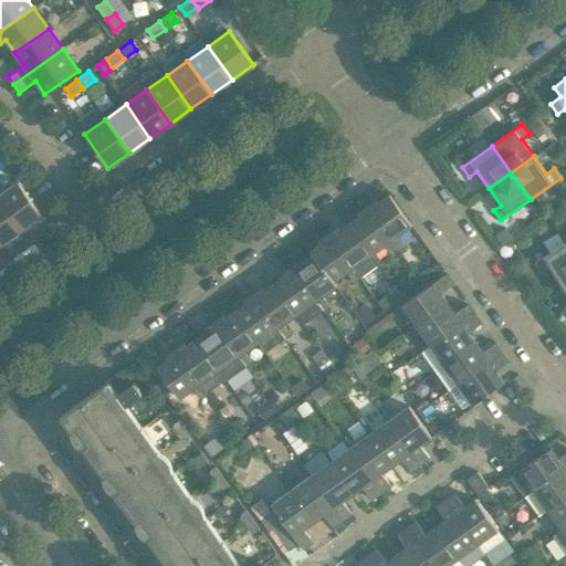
[(42,216),(18,181),(0,194),(0,201),(20,230),(42,216)]
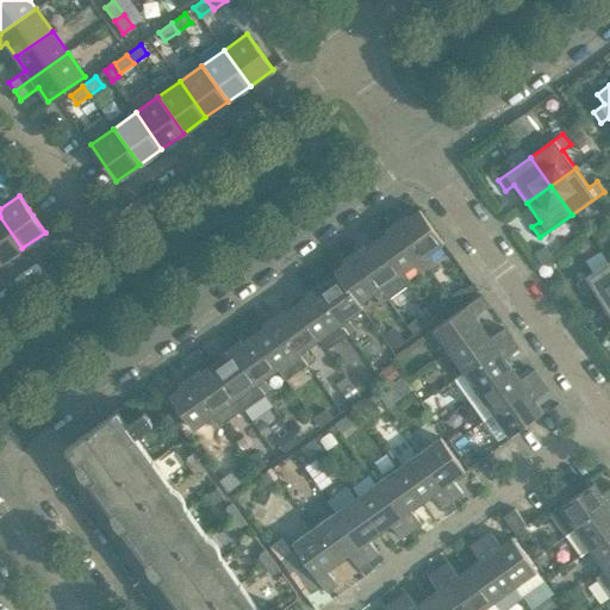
[(397,221),(396,222),(397,224),(429,269),(436,265),(428,254),(443,243),(419,209),(408,217),(405,215),(397,221)]
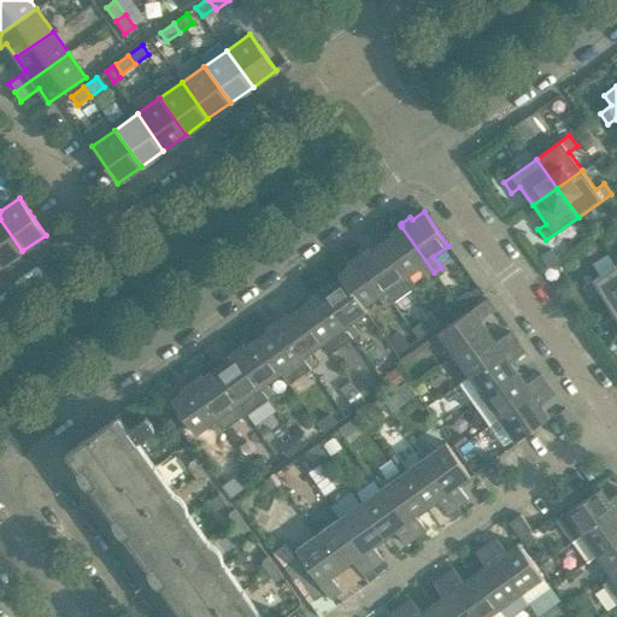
[(0,266),(22,251),(0,219),(0,266)]
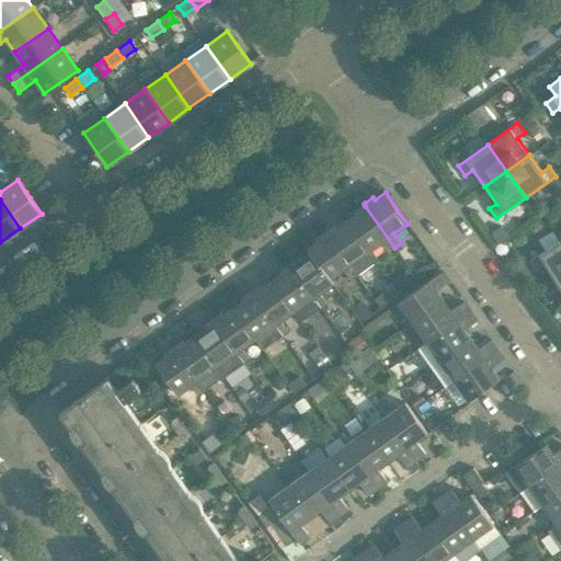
[(356,213),(346,220),(368,251),(381,242),(389,252),(395,248),(365,206),(364,204),(363,205),(354,210),(356,213)]
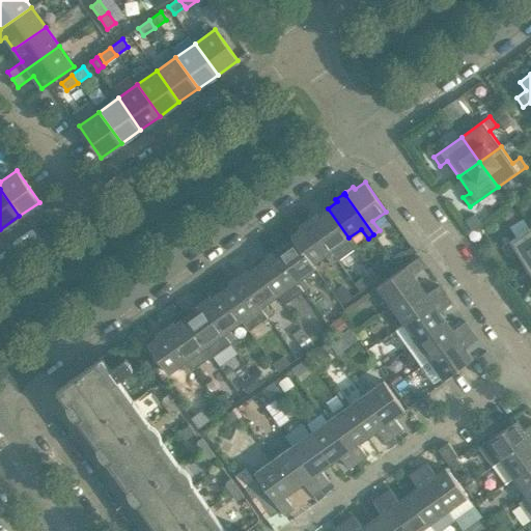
[(309,218),(308,219),(309,221),(337,260),(356,247),(348,238),(328,208),(318,215),(316,213),(309,218)]
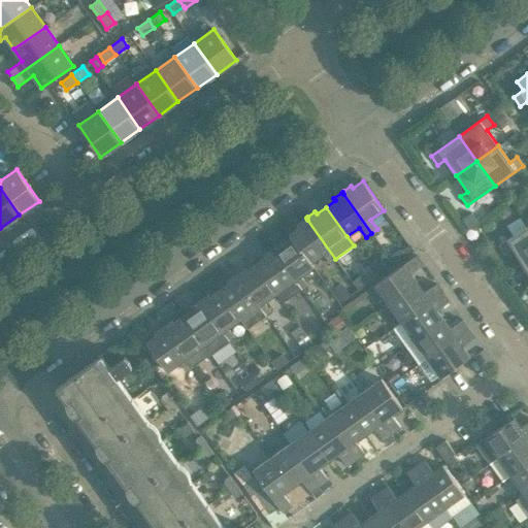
[(299,226),(289,234),(292,237),(310,263),(310,262),(323,254),(329,263),(335,259),(307,220),(306,218),(305,219),(297,224),(299,226)]
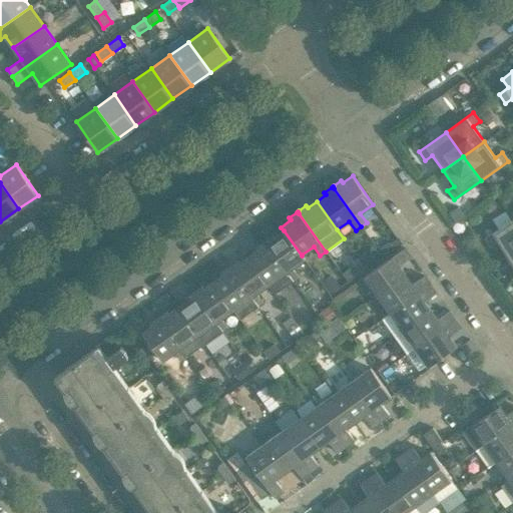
[(512,254),(512,219),(485,237),(491,246),(498,241),(508,259),(512,254)]
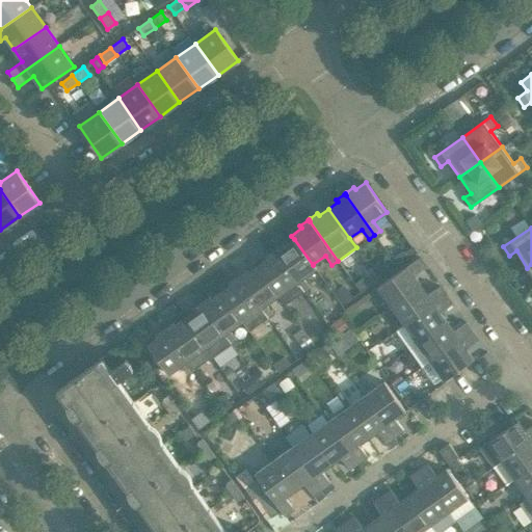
[(275,249),(274,249),(275,253),(303,291),(310,287),(302,277),(316,268),(313,264),(313,265),(294,239),(285,246),(283,243),(275,249)]
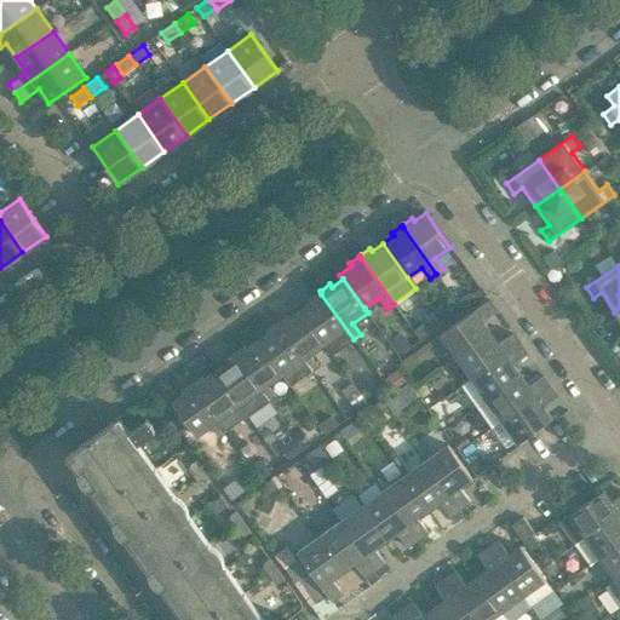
[(470,292),(457,302),(463,310),(486,294),(481,288),(472,294),(470,292)]
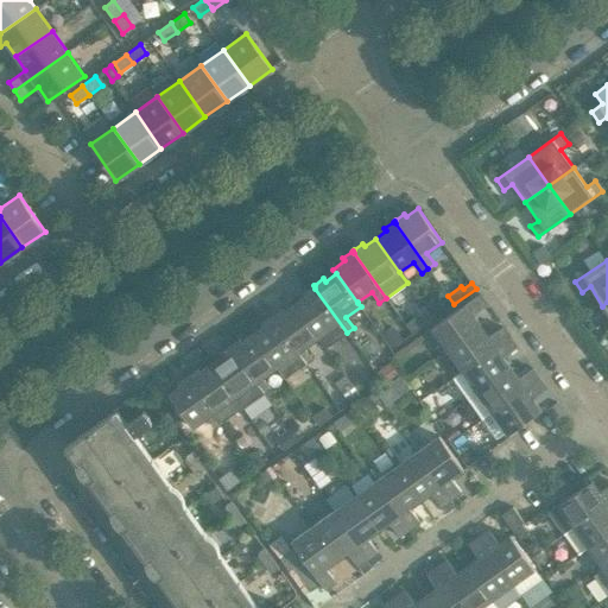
[(305,296),(295,303),(318,337),(327,348),(347,334),(347,333),(315,289),(314,285),(312,286),(303,293),(305,296)]
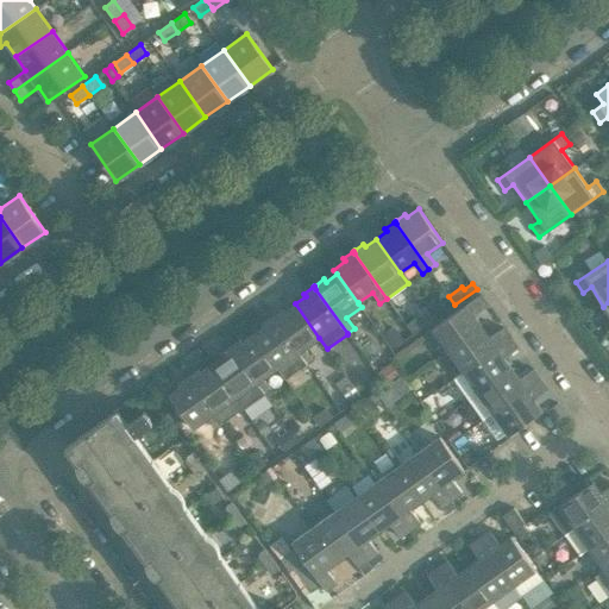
[(479,294),(432,328),(447,350),(482,326),(473,315),(479,312),(488,306),(479,294)]
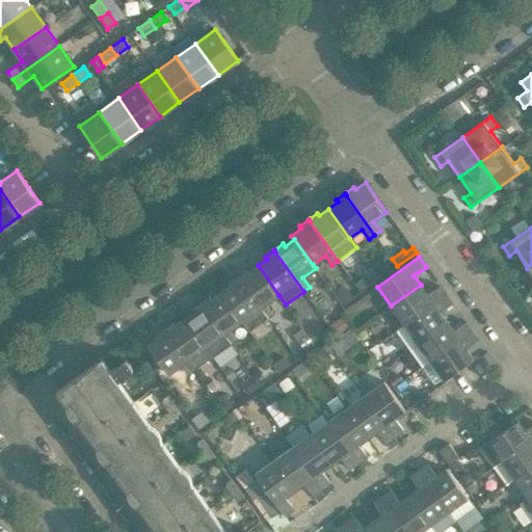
[(239,275),(238,276),(239,278),(267,317),(273,313),(266,303),(278,295),(258,265),(248,272),(246,270),(239,275)]
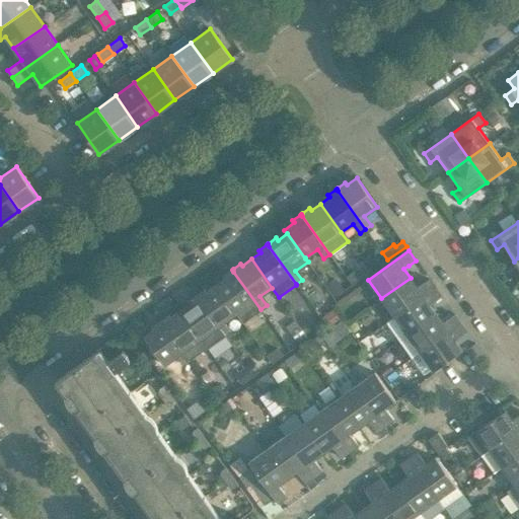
[(352,286),(365,277),(359,268),(346,278),(352,286)]
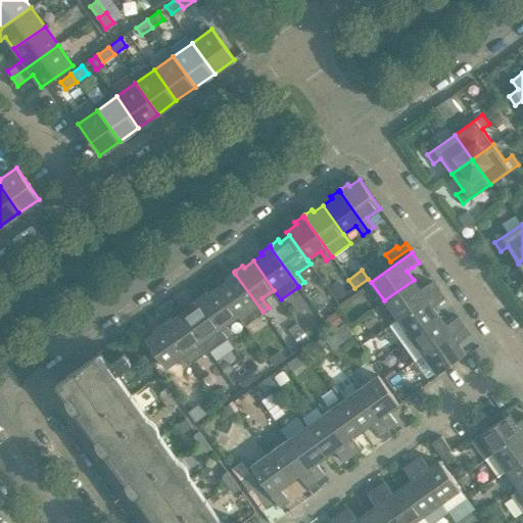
[(227,280),(218,287),(238,316),(245,326),(263,313),(264,313),(263,312),(235,274),(234,272),(233,272),(225,278),(227,280)]
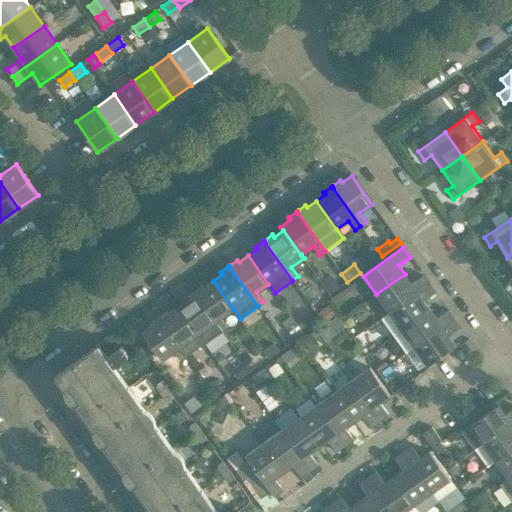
[(405,274),(376,294),(389,312),(429,283),(423,275),(416,280),(411,283),(405,274)]
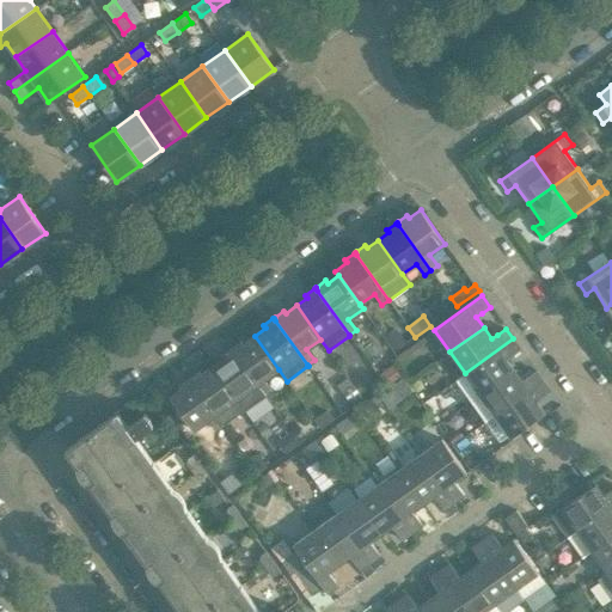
[(232,347),(231,348),(233,350),(265,396),(273,391),(264,379),(279,369),(255,336),(254,336),(244,343),(242,341),(232,347)]
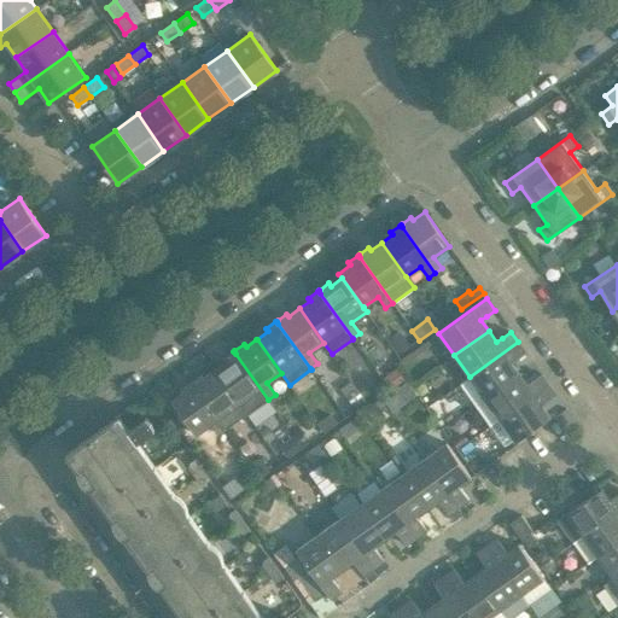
[(470,377),(460,384),(474,406),(519,373),(511,362),(517,359),(525,353),(518,342),(470,377)]
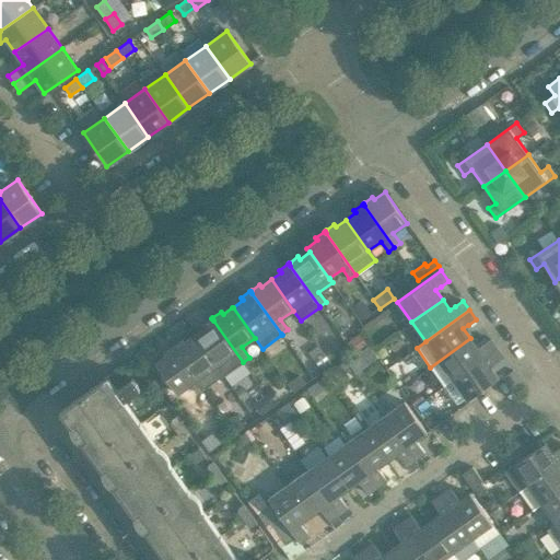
[(205,327),(195,335),(223,375),(243,362),(213,321),(211,318),(202,325),(205,327)]
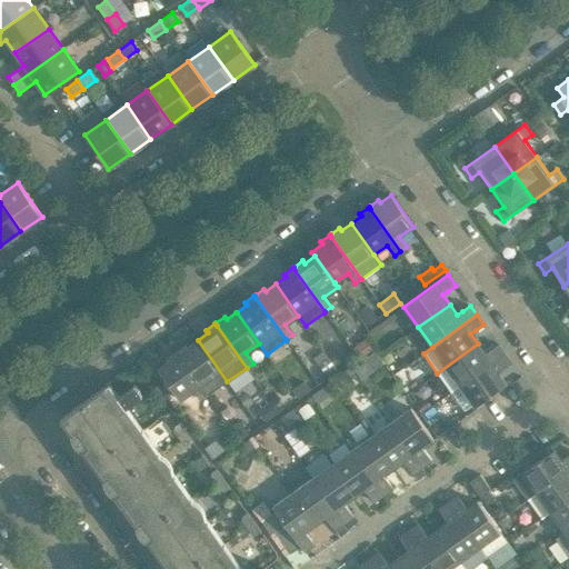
[(177,350),(176,351),(178,353),(208,396),(227,381),(198,340),(197,340),(187,347),(186,345),(177,350)]
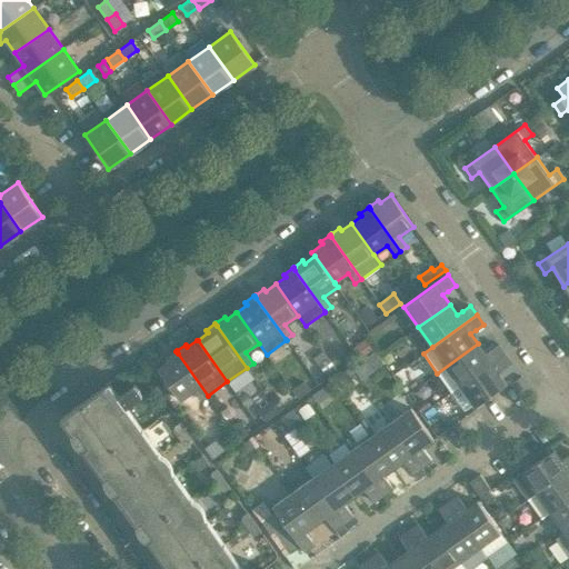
[(478,343),(437,373),(451,392),(460,386),(505,353),(498,345),(490,350),(485,353),(478,343)]
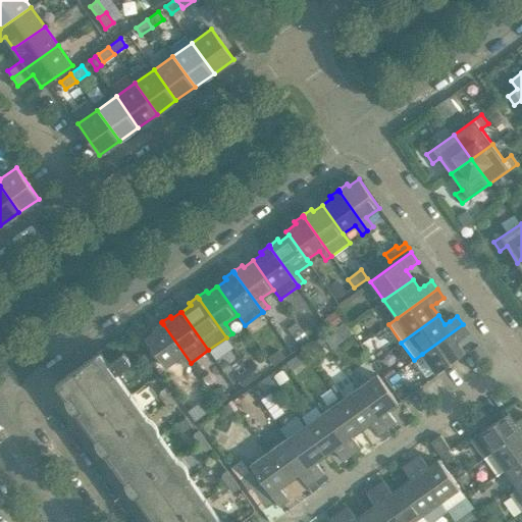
[(155,330),(145,337),(165,367),(178,358),(185,367),(191,363),(163,324),(161,322),(160,322),(153,328),(155,330)]
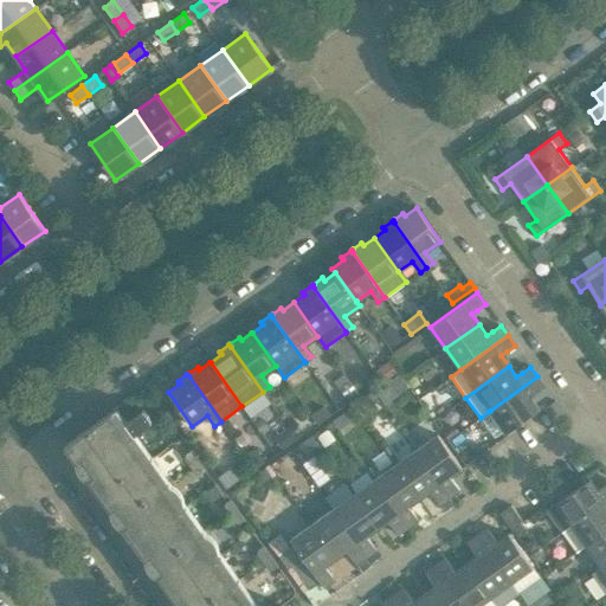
[(537,376),(490,411),(505,432),(540,408),(532,397),(536,393),(545,387),(537,376)]
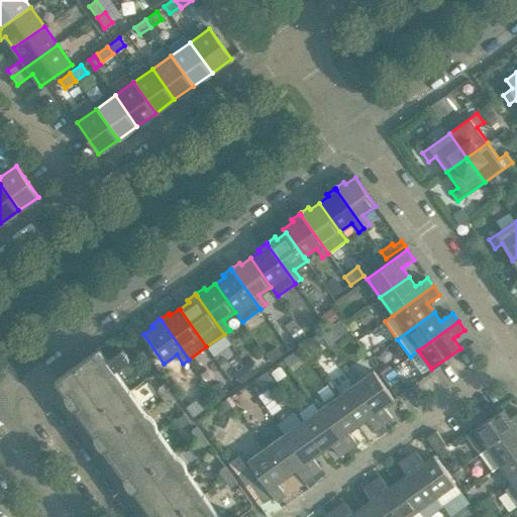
[(298,325),(290,331),(297,342),(306,336),(298,325)]
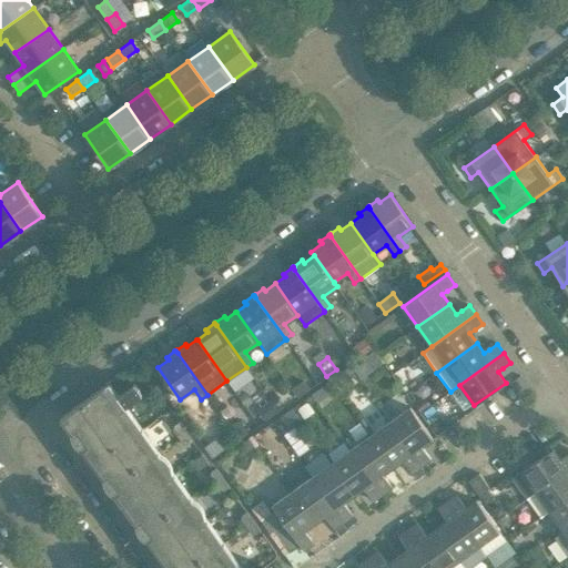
[(164,393),(158,383),(150,388),(155,396),(160,396),(164,393)]
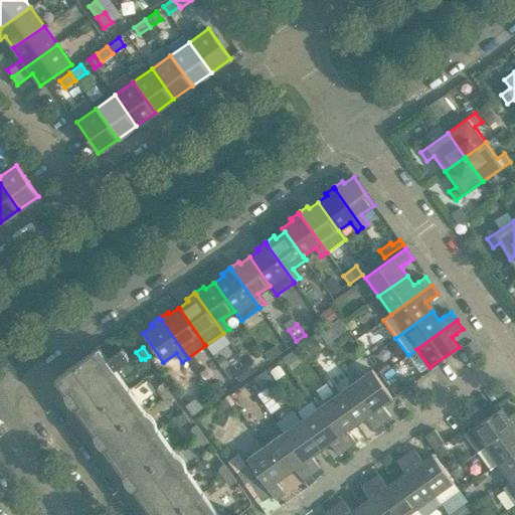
[(241,514),(239,513),(236,514),(212,514),(110,371),(129,358),(128,356),(127,354),(126,352),(124,350),(121,348),(103,361),(95,349),(55,377),(65,392),(70,388),(79,402),(75,405),(75,406),(153,514),(241,514)]
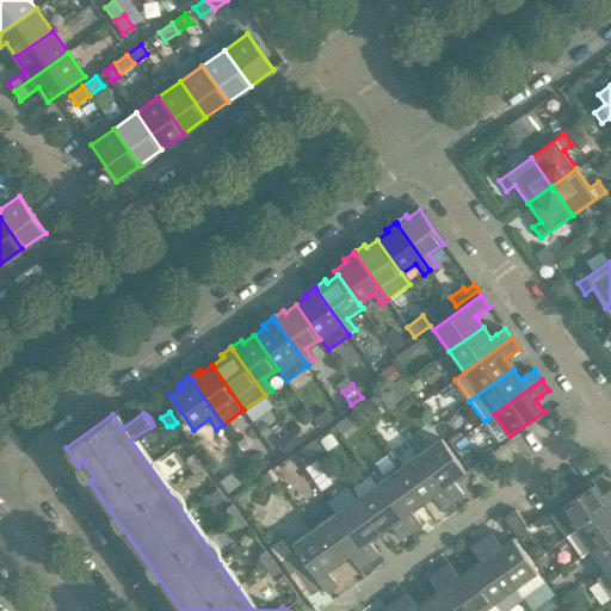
[(355,425),(347,415),(335,424),(341,433),(355,425)]
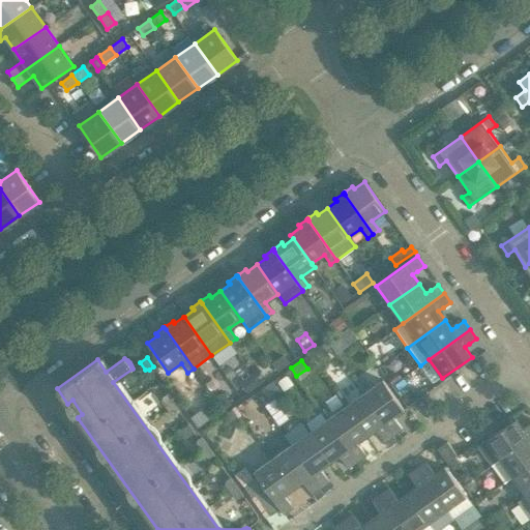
[(404,409),(388,388),(383,380),(363,393),(393,435),(402,429),(393,416),(404,409)]
